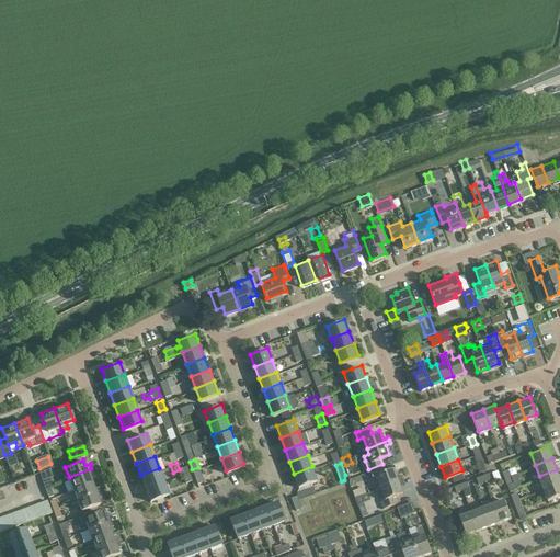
[(385,469),(383,464),(368,469),(374,482),(376,488),(380,486),(403,477),(402,474),(397,476),(393,467),(385,469)]
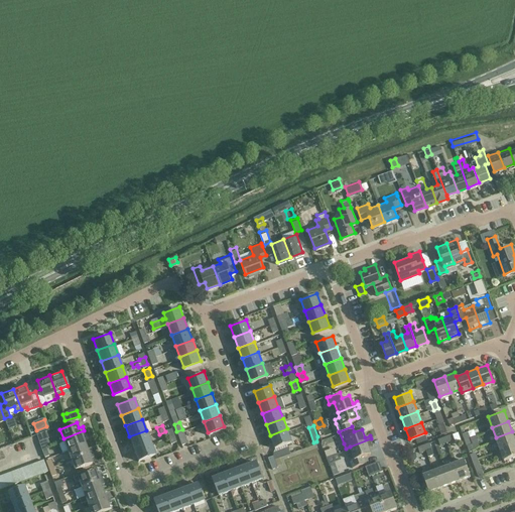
[(45,428),(35,432),(38,439),(40,446),(45,444),(43,437),(46,436),(48,435),(45,428)]
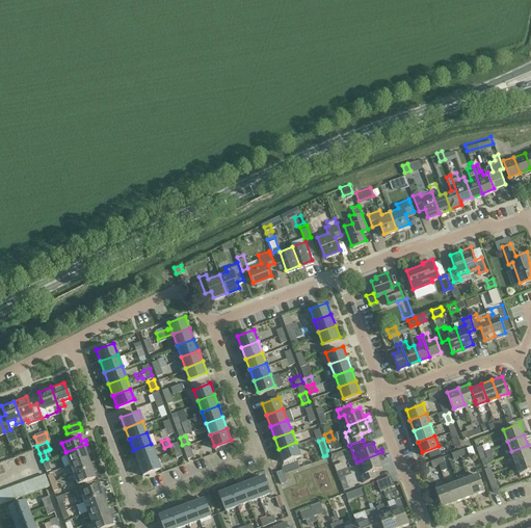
[(283,459),(293,456),(300,453),(296,442),(279,449),(283,459)]
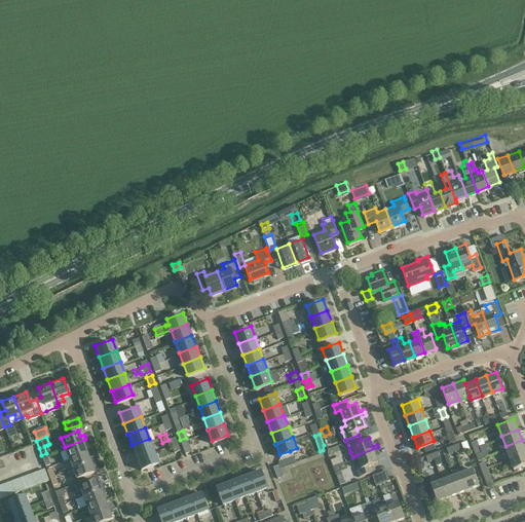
[(180,440),(184,451),(190,449),(186,438),(180,440)]
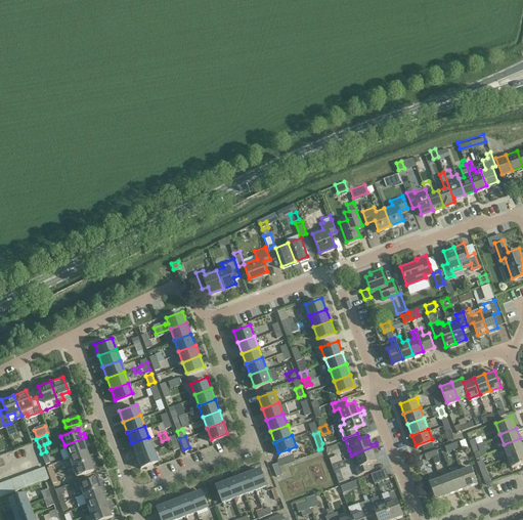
[(68,456),(85,448),(83,443),(87,442),(85,437),(64,445),(64,446),(58,448),(62,459),(69,456),(68,456)]
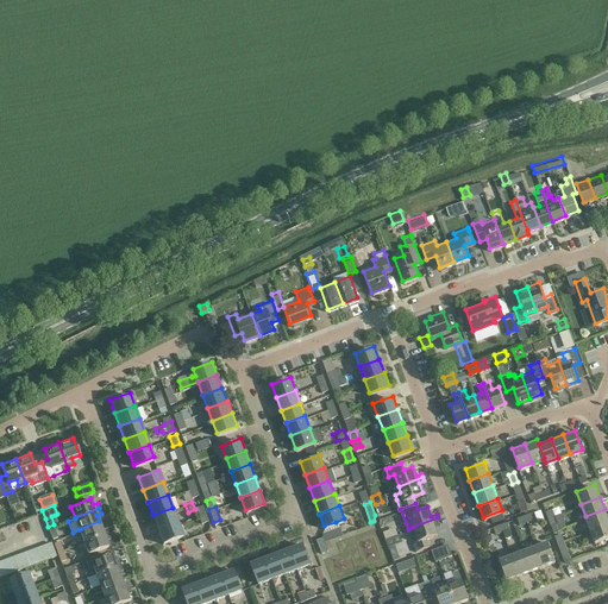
[(152,515),(157,528),(177,521),(173,508),(152,515)]
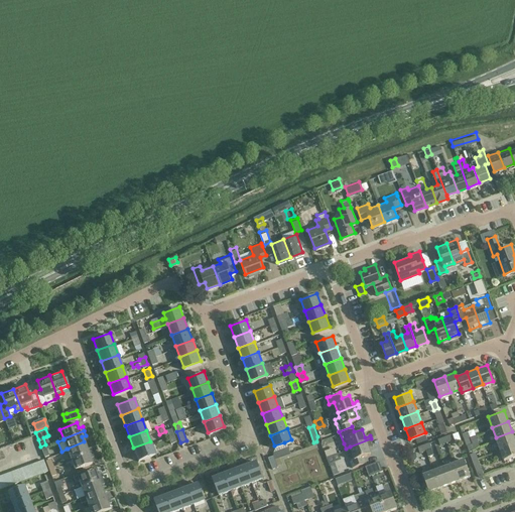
[(499,448),(514,441),(514,440),(512,431),(496,437),(499,448)]
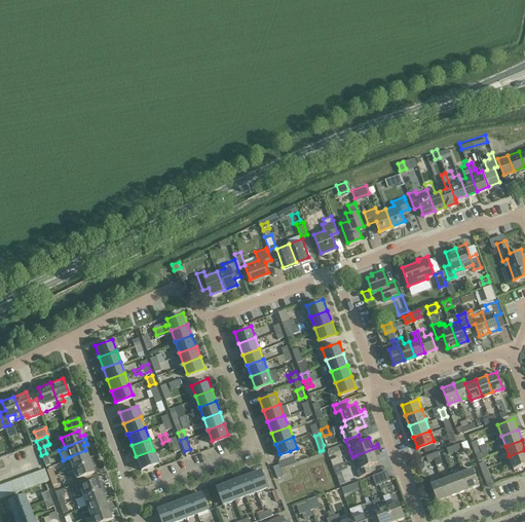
[(359,475),(363,473),(372,470),(370,463),(377,460),(374,452),(379,450),(378,447),(357,455),(361,464),(355,467),(359,475)]
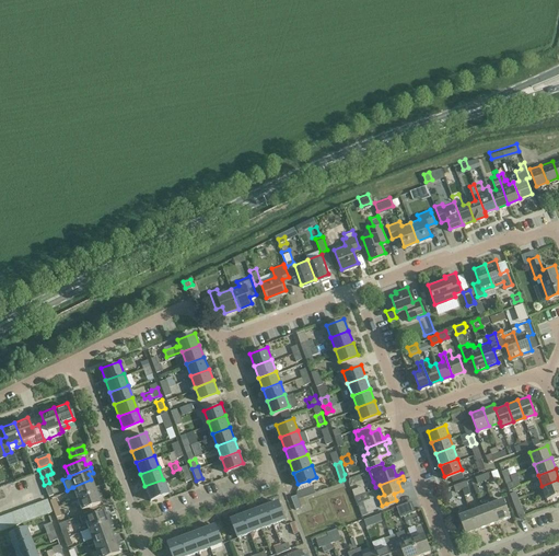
[(72,487),(73,487),(77,497),(99,488),(97,484),(93,485),(91,479),(72,487)]
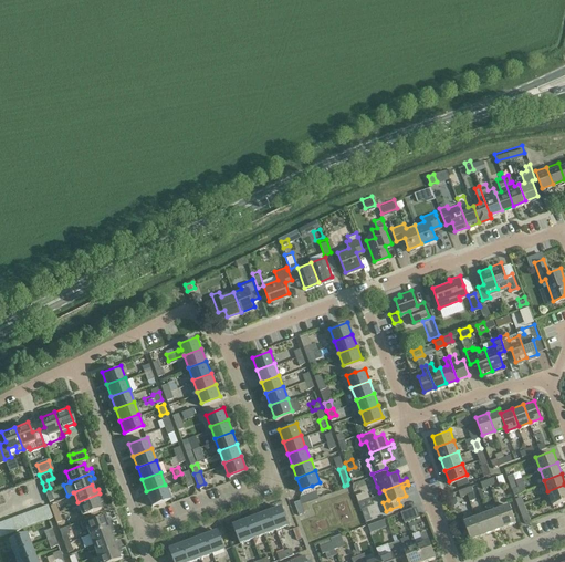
[(169,497),(165,485),(146,491),(150,503),(169,497)]
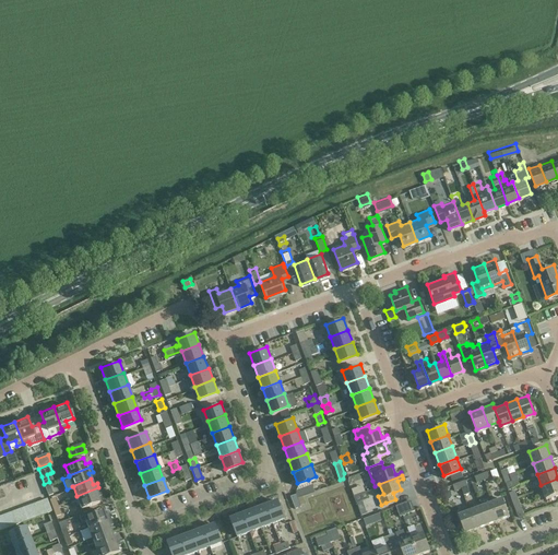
[(557,479),(541,485),(545,497),(557,492),(557,479)]
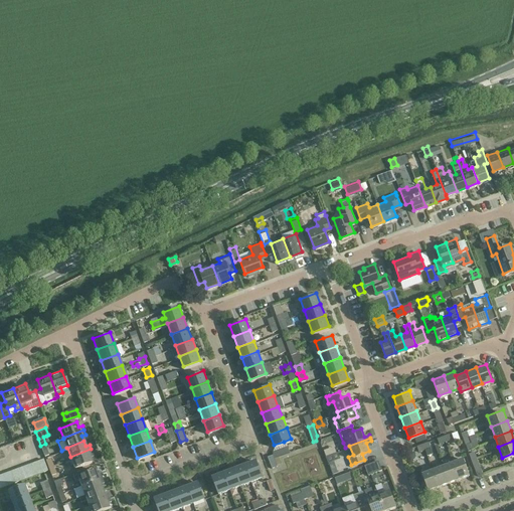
[(430,445),(423,447),(425,452),(426,454),(433,451),(430,445)]
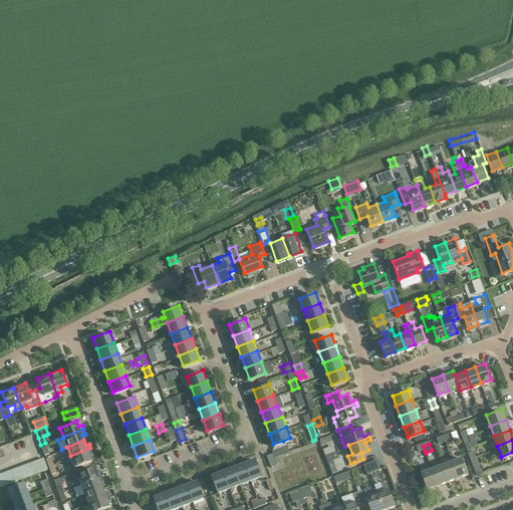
[(90,448),(70,456),(73,466),(90,459),(88,454),(92,453),(90,448)]
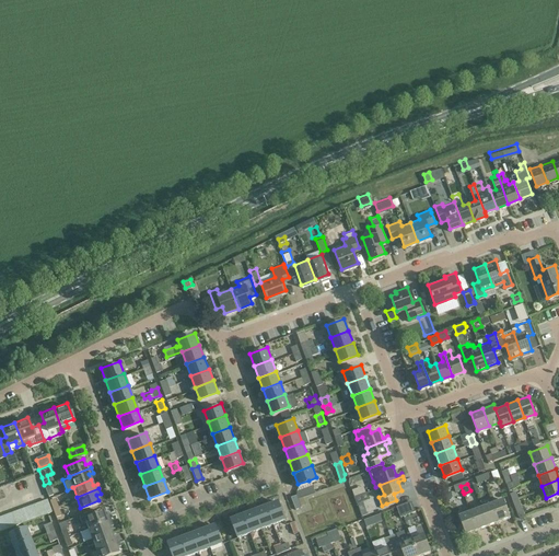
[(443,489),(442,494),(443,497),(446,498),(450,497),(452,493),(450,489),(446,488),(443,489)]
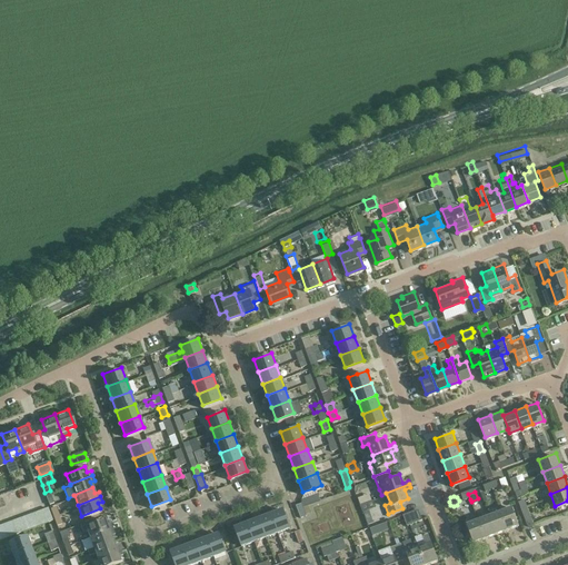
[(301,499),(295,502),(299,513),(299,515),(306,512),(305,511),(302,504),(301,499)]
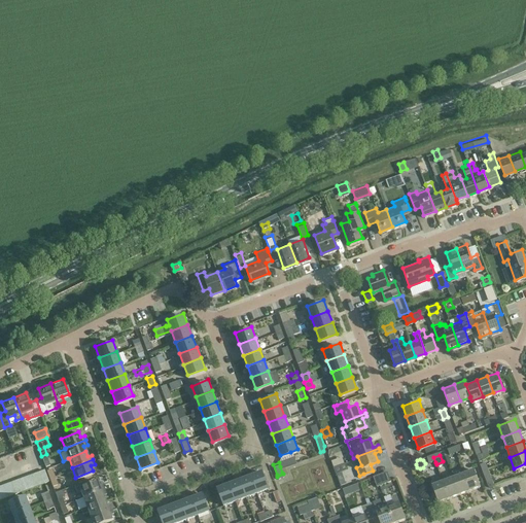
[(43,466),(37,468),(41,480),(47,478),(43,466)]
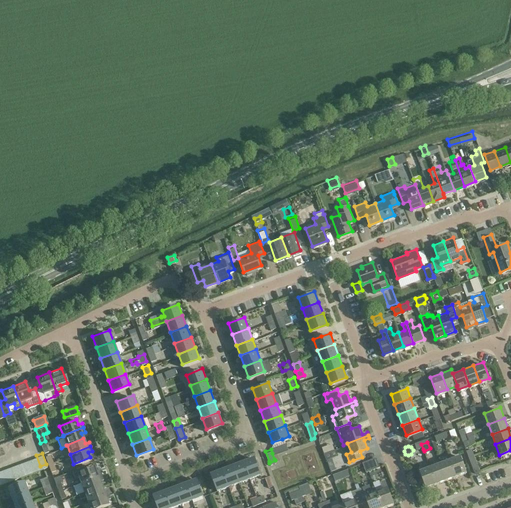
[(463,463),(466,462),(467,462),(463,453),(450,458),(456,474),(466,470),(463,463)]
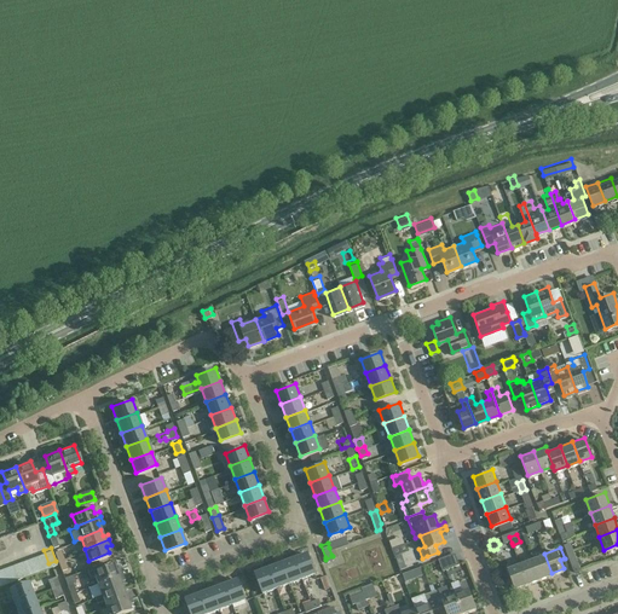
[(572,568),(578,566),(571,548),(566,550),(572,568)]
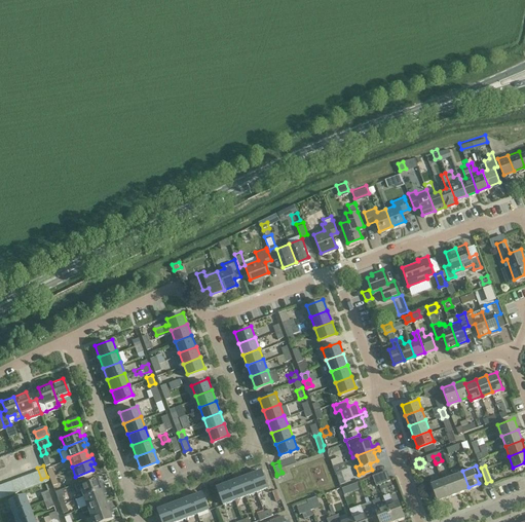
[(41,479),(37,468),(32,470),(36,481),(41,479)]
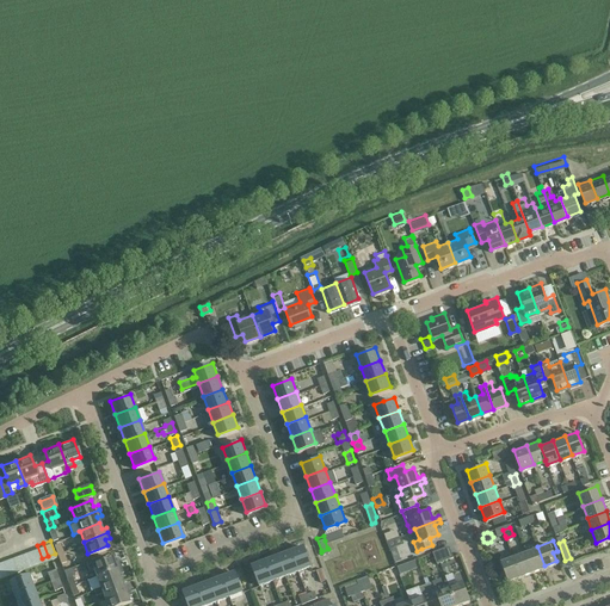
[(436,561),(441,558),(453,555),(448,543),(431,549),(436,561)]
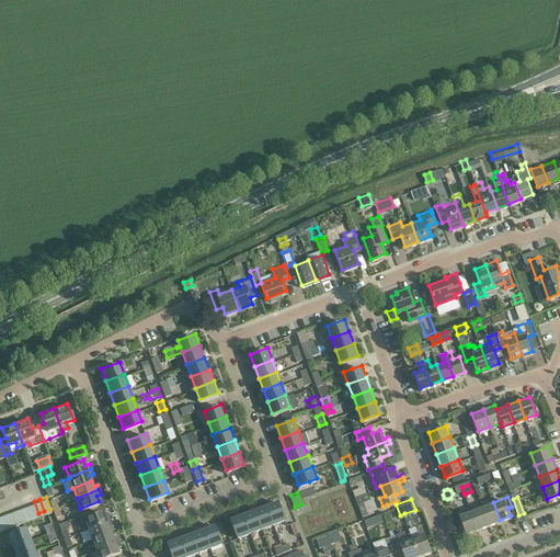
[(266,504),(273,522),(285,518),(278,500),(266,504)]
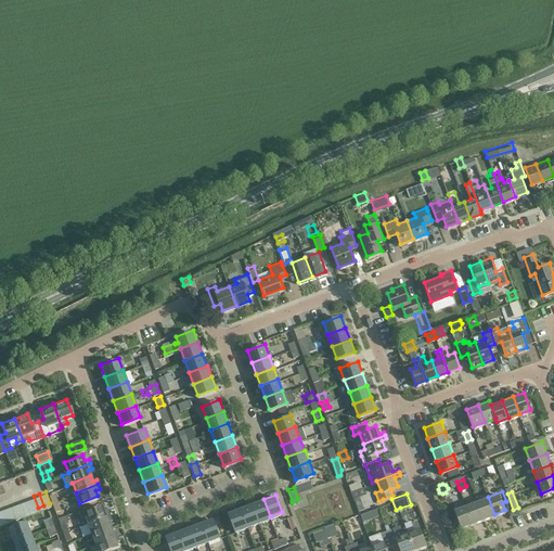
[(362,507),(359,495),(353,497),(358,509),(362,507)]
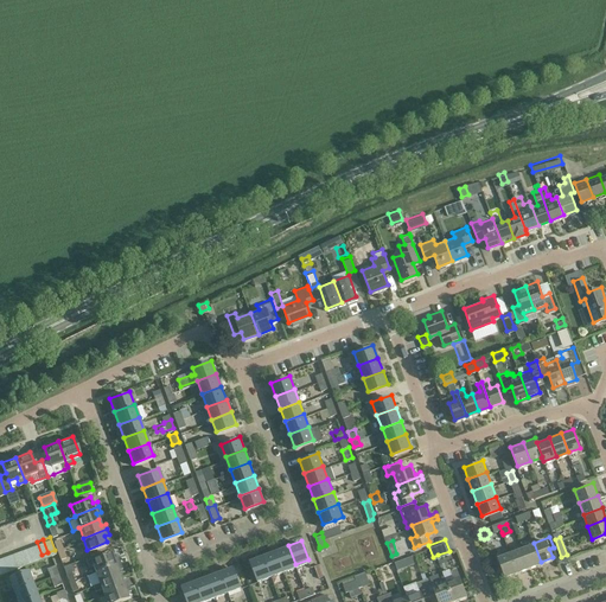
[(37,542),(30,544),(34,558),(42,555),(37,542)]
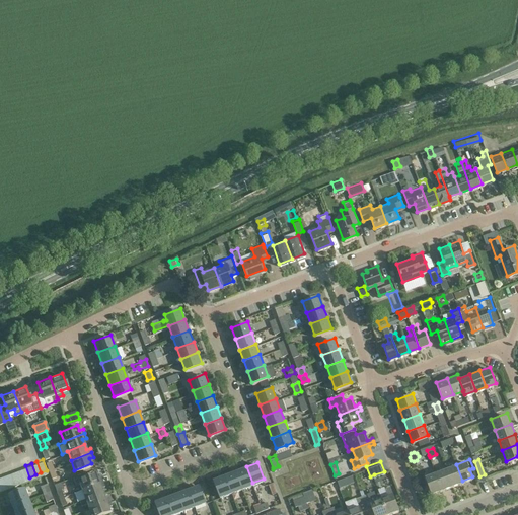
[(462,481),(456,464),(445,468),(451,485),(462,481)]
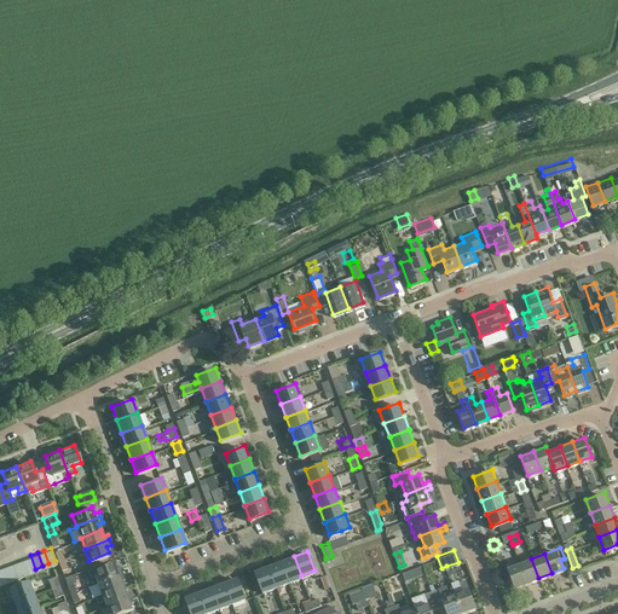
[(35,569),(30,555),(23,559),(29,572),(35,569)]
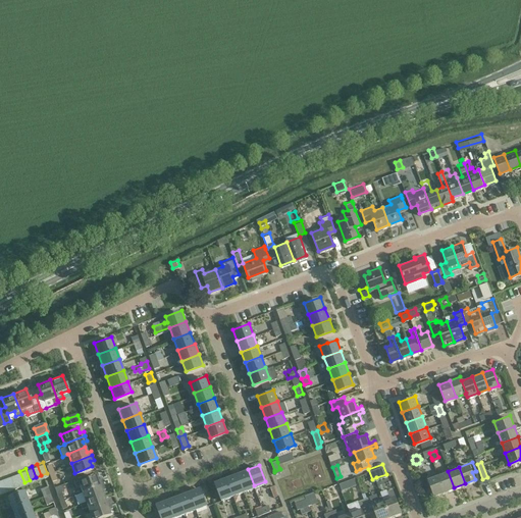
[(53,469),(48,471),(51,479),(56,478),(53,469)]
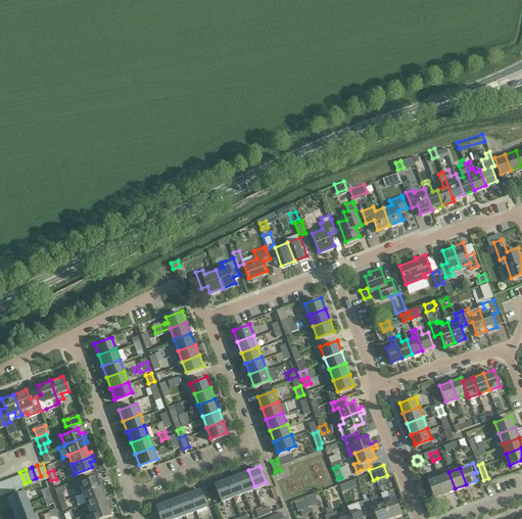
[(254,486),(248,470),(237,474),(243,490),(254,486)]
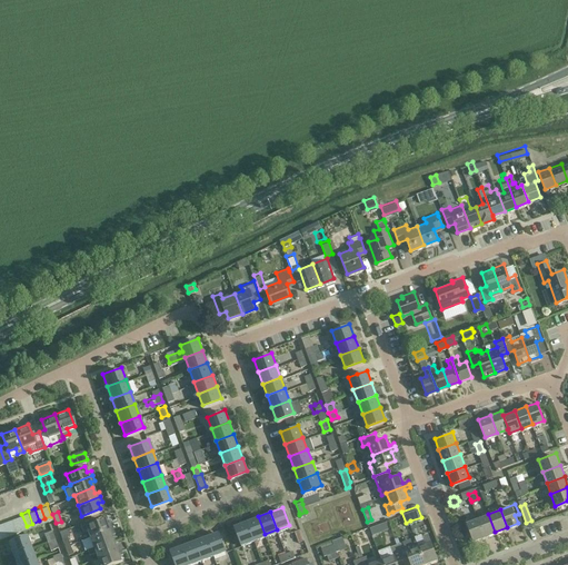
[(21,514),(16,516),(20,528),(27,526),(21,514)]
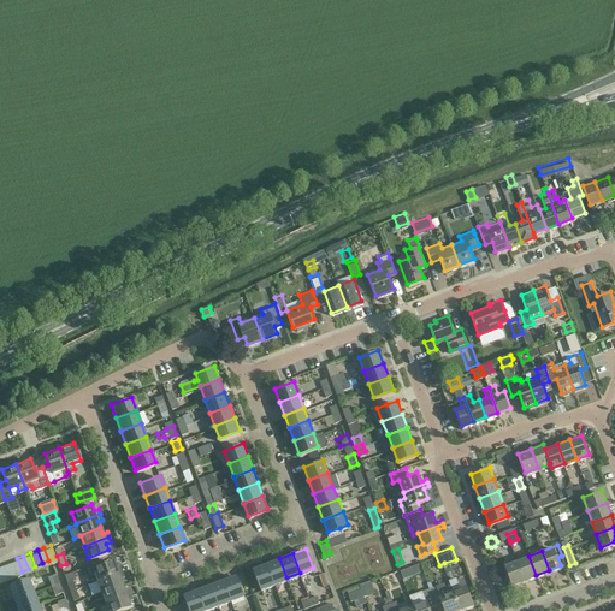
[(536,575),(528,556),(516,559),(524,579),(536,575)]
